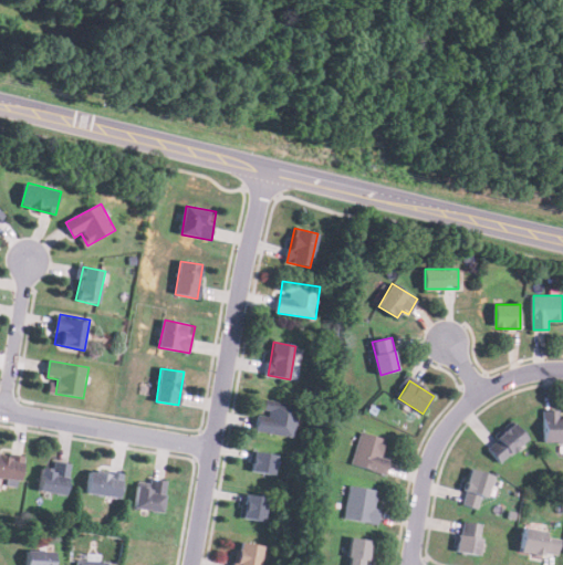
[(258,431),(294,437),(300,403),(263,397),(258,431)]
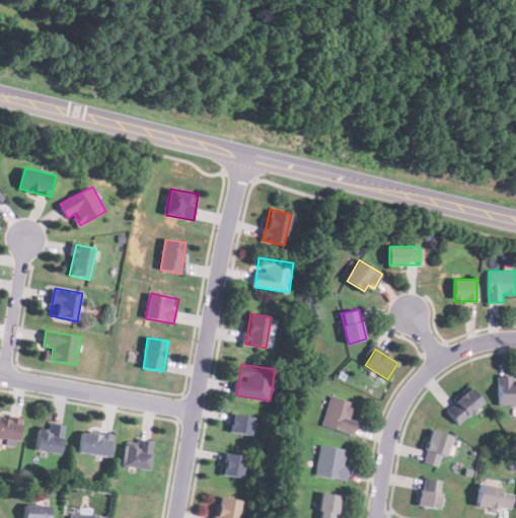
[(500,405),(515,405),(515,377),(500,377),(500,405)]
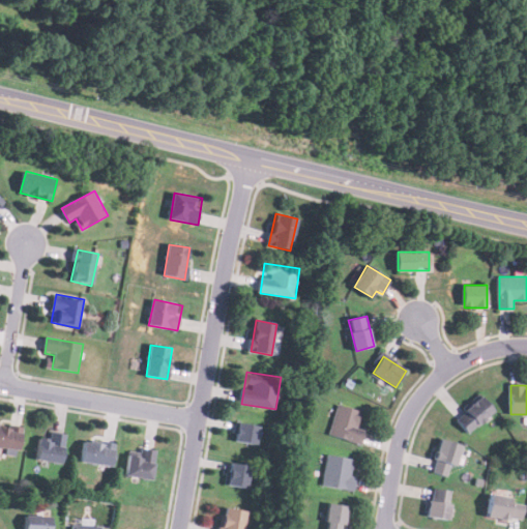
[(495,412),(482,398),(457,418),(468,434),(495,412)]
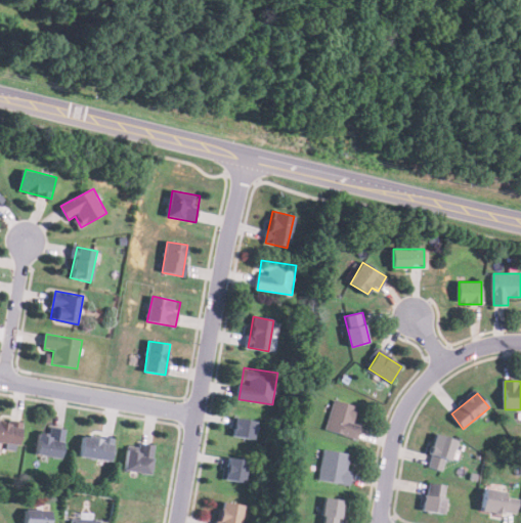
[(354,422),(358,406),(335,400),(327,430),(358,438),(361,424),(354,422)]
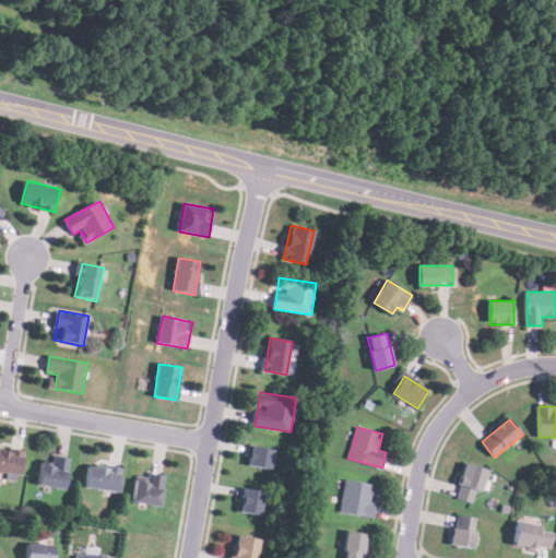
[(249,443),(247,465),(269,469),(272,448),(249,443)]
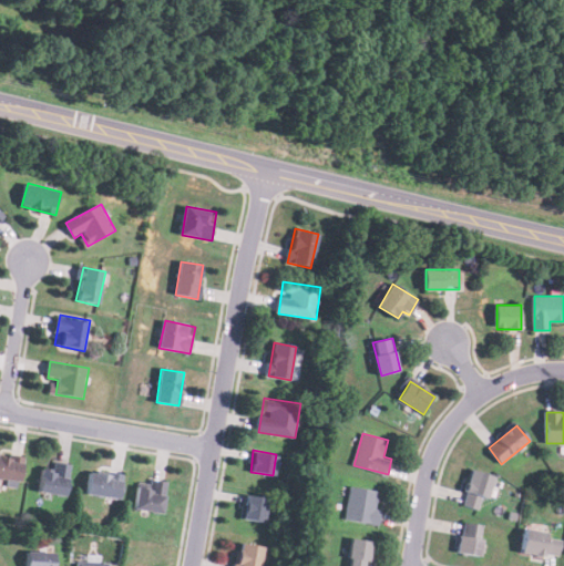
[(0,481),(19,485),(24,460),(0,454),(0,481)]
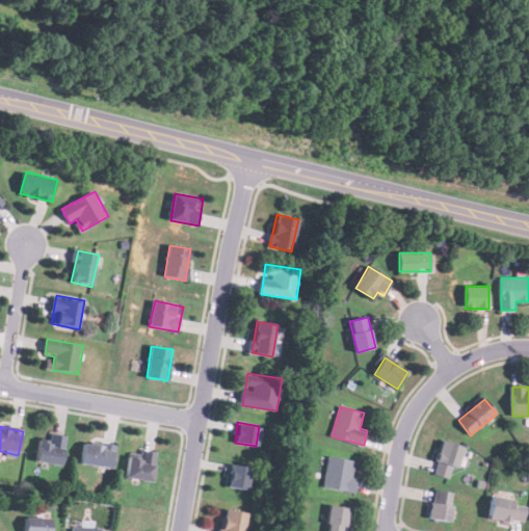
[(52,442),(40,440),(37,459),(63,462),(68,435),(53,433),(52,442)]
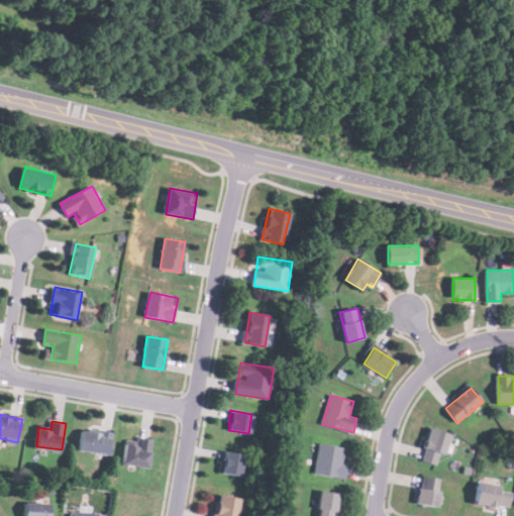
[(428,426),(422,446),(426,447),(423,459),(437,465),(440,452),(445,454),(451,433),(428,426)]
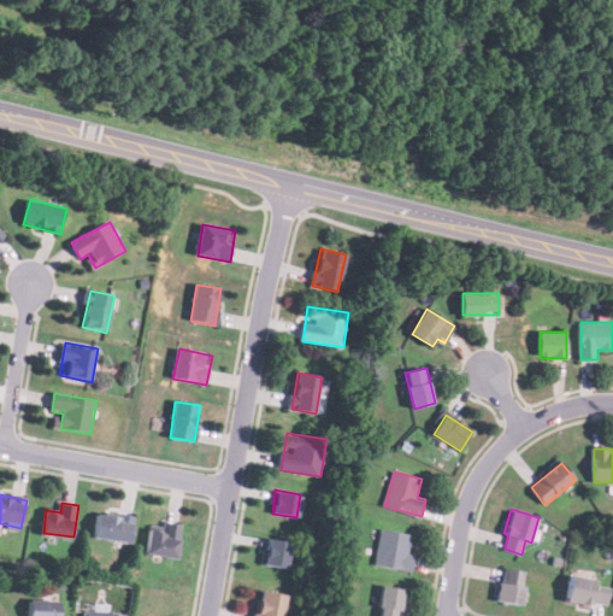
[(135,518),(98,512),(94,538),(130,544),(135,518)]
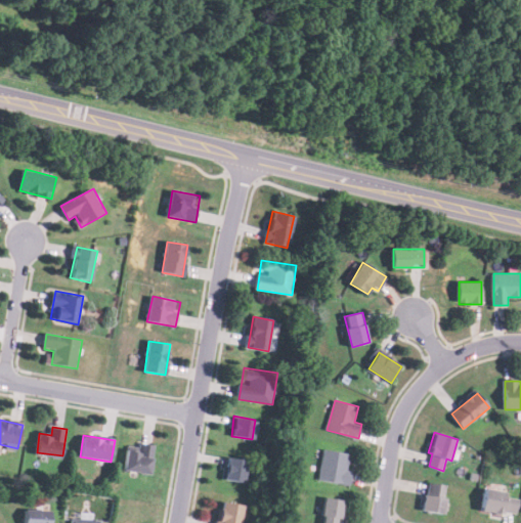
[(140,450),(129,448),(124,470),(150,475),(156,446),(142,443),(140,450)]
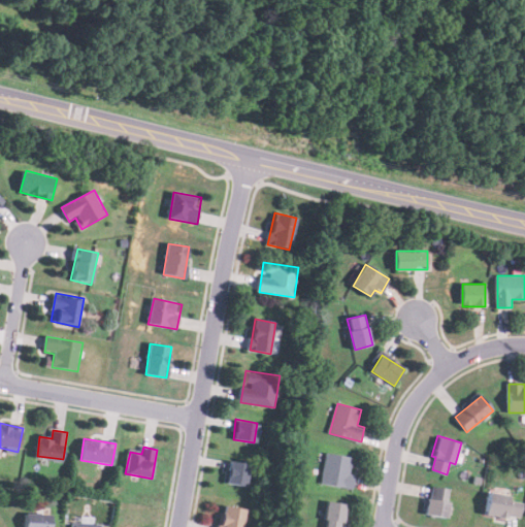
[(322,485),(351,490),(356,458),(328,453),(322,485)]
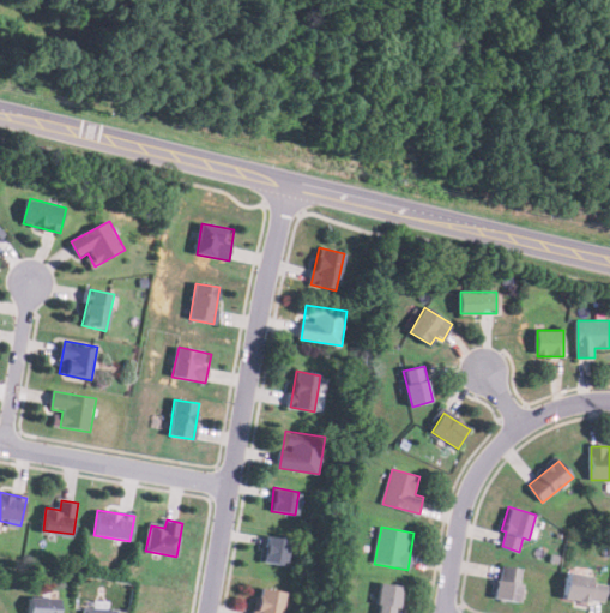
[(266,535),(263,562),(285,565),(290,538),(266,535)]
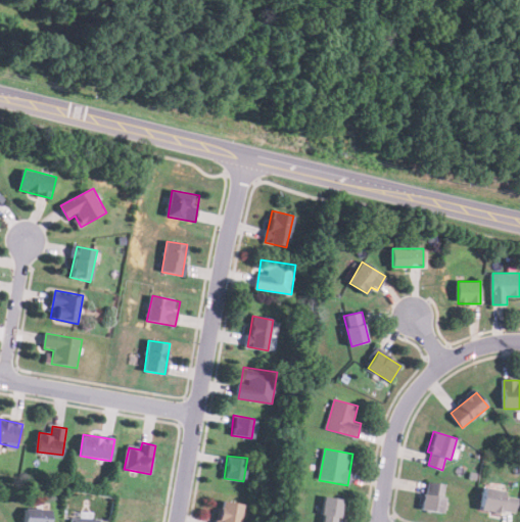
[(424,511),(444,513),(446,484),(426,482),(424,511)]
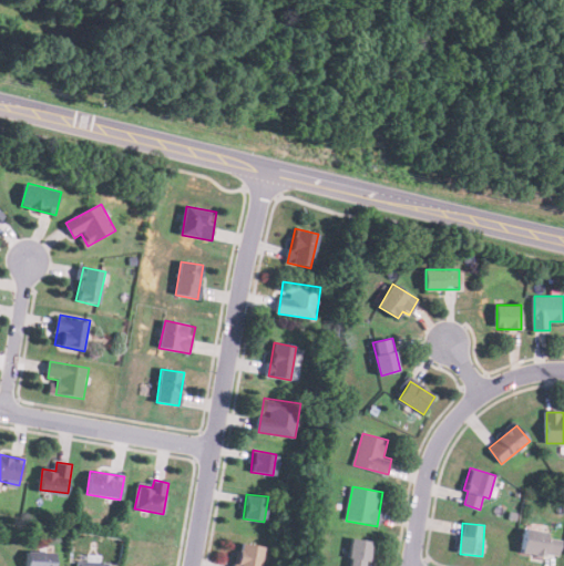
[(522,552),(559,557),(563,535),(525,530),(522,552)]
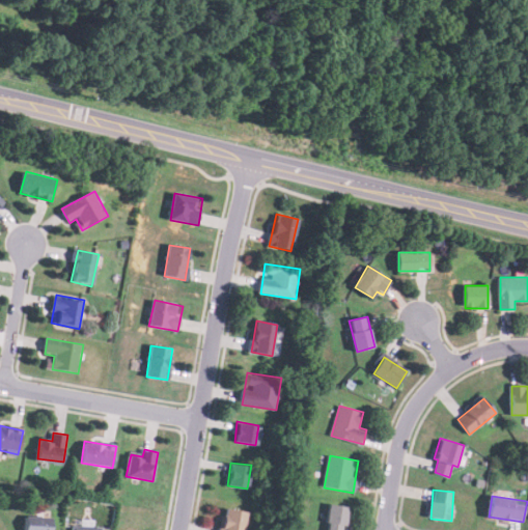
[(344,529),(350,507),(331,503),(325,529),(344,529)]
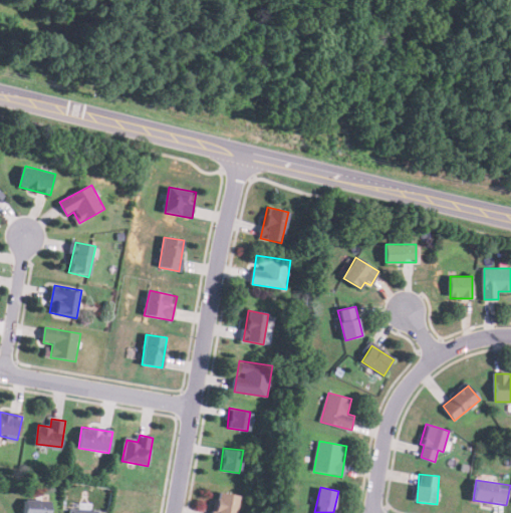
[(235,512),(239,497),(218,492),(212,512),(235,512)]
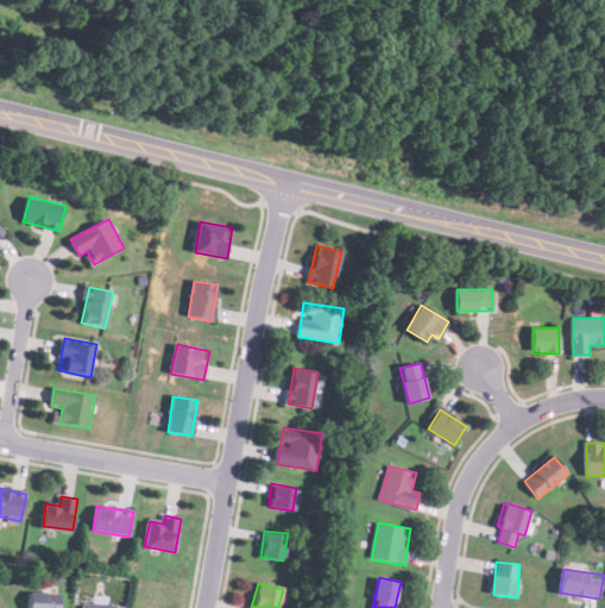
[(58,607),(60,594),(29,594),(29,607),(58,607)]
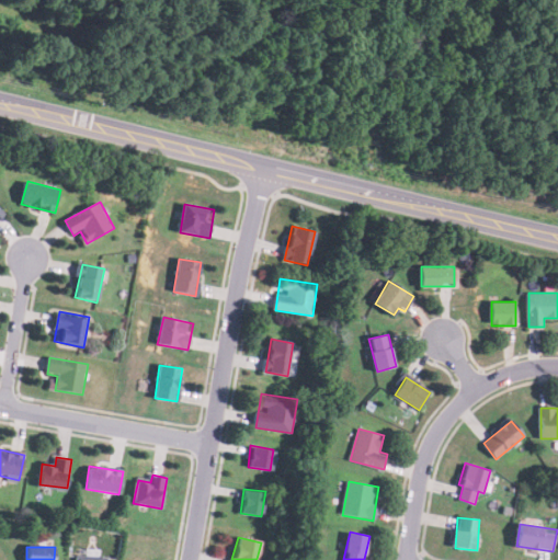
All buildings are outlined.
